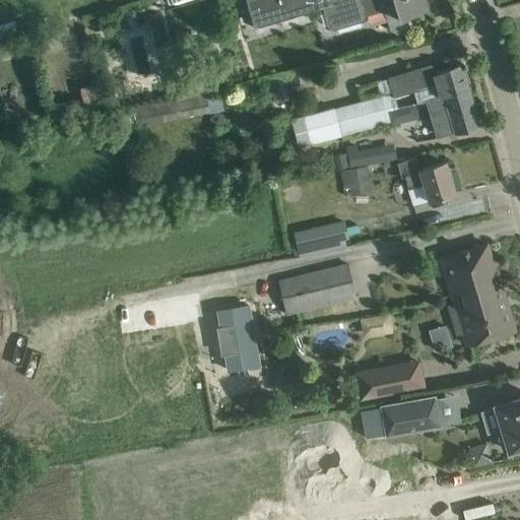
[(376,1),(381,0),(246,0),(254,27),(323,7),(328,26),(333,28),(365,20),(367,15),(380,11),(376,1)]
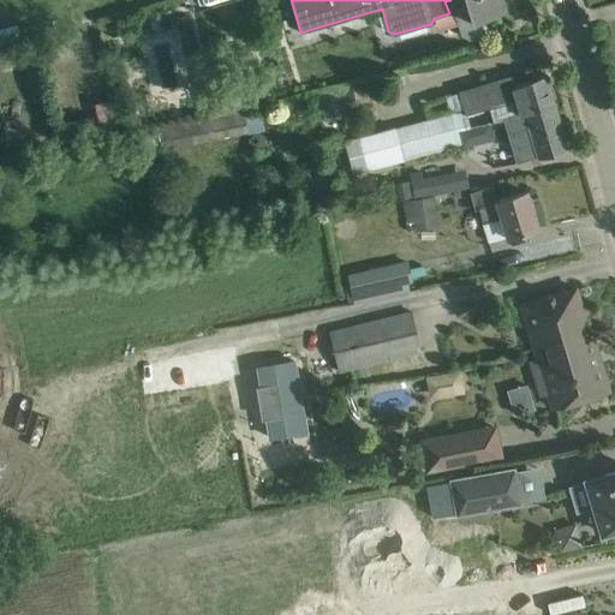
[(481,21),(507,13),(502,0),(451,0),(445,1),(449,13),(454,12),(461,36),(470,41),(479,37),(483,29),(481,21)]
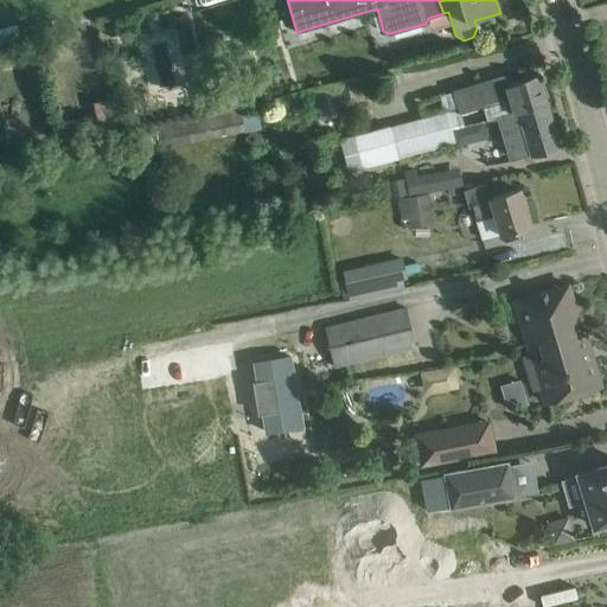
[(547,101),(541,76),(506,87),(504,76),(454,90),(454,91),(441,94),(447,113),(391,128),(395,145),(464,125),(461,114),(483,108),(485,119),(486,119),(547,101)]
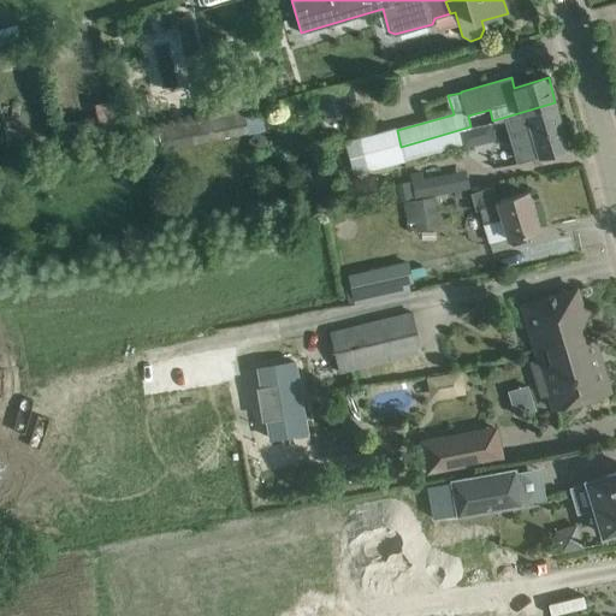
[(569,148),(555,102),(493,120),(492,120),(493,123),(501,120),(513,165),(569,148)]
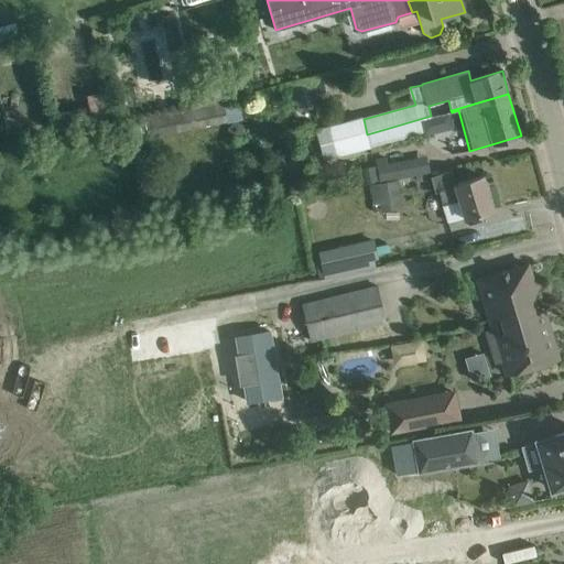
[(240,118),(237,98),(142,111),(145,132),(240,118)]
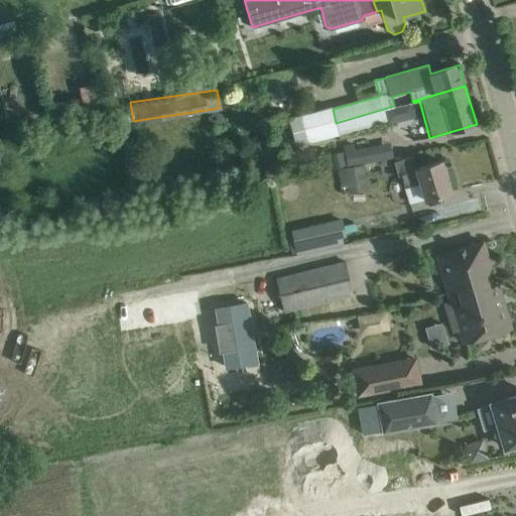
[(338,133),(386,120),(387,124),(415,118),(411,103),(395,108),(394,106),(336,123),(333,109),(332,109),(302,116),(303,121),(282,126),(288,146),(338,133)]
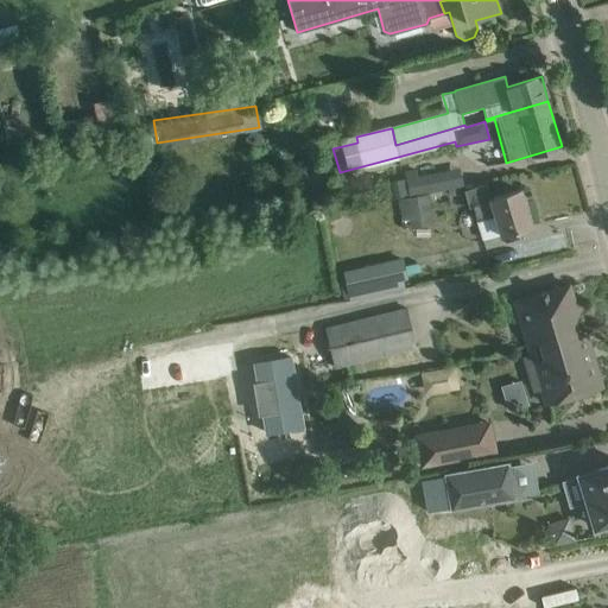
[(405,171),(406,179),(418,177),(417,169),(405,171)]
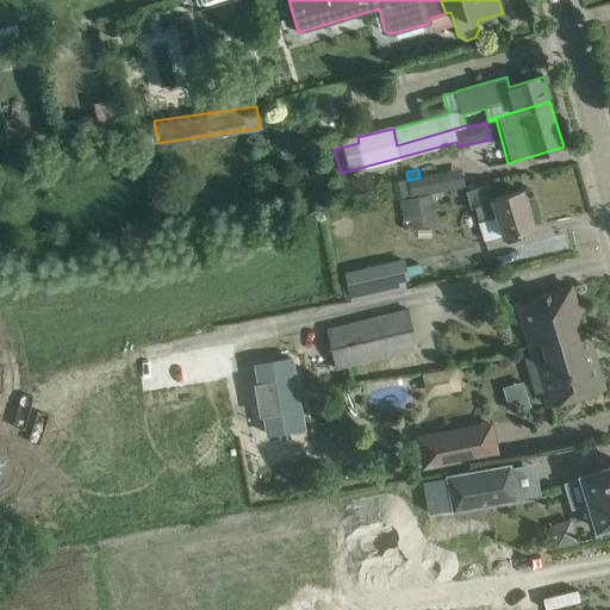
[(419,178),(408,180),(411,195),(464,185),(461,170),(419,178)]
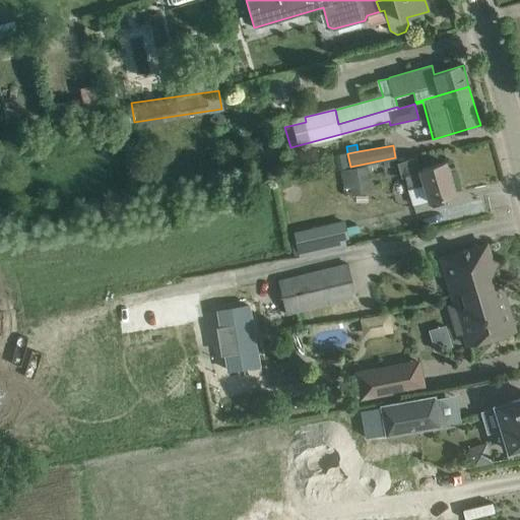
[(445,163),(426,169),(420,170),(416,157),(397,163),(401,178),(404,177),(408,189),(424,184),(429,201),(455,193),(445,163)]
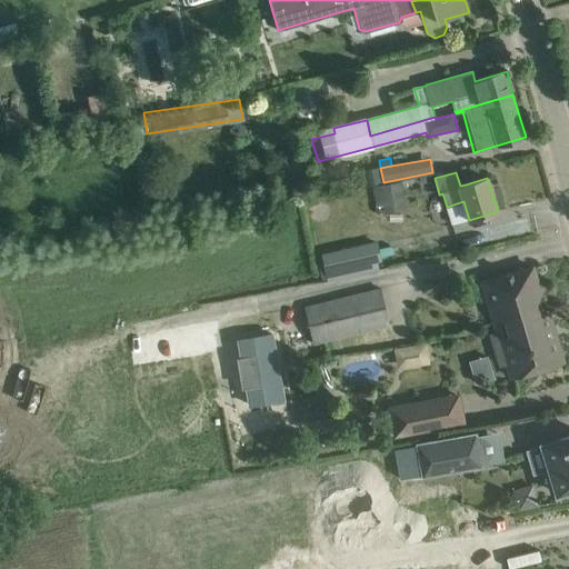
[(385,215),(405,211),(398,180),(372,186),(377,207),(382,206),(385,215)]
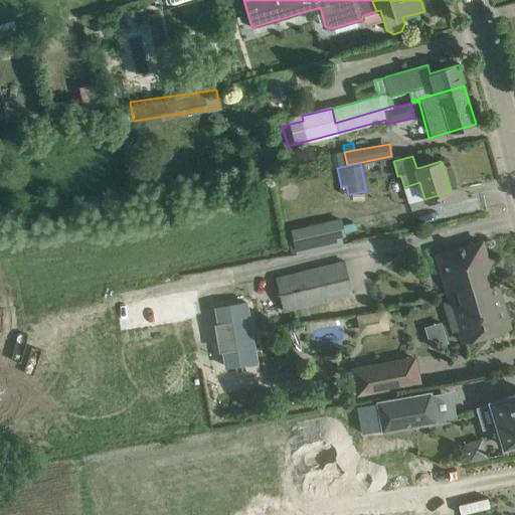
[(344,236),(340,218),(292,229),(298,254),(344,244),(343,236),(344,236)]
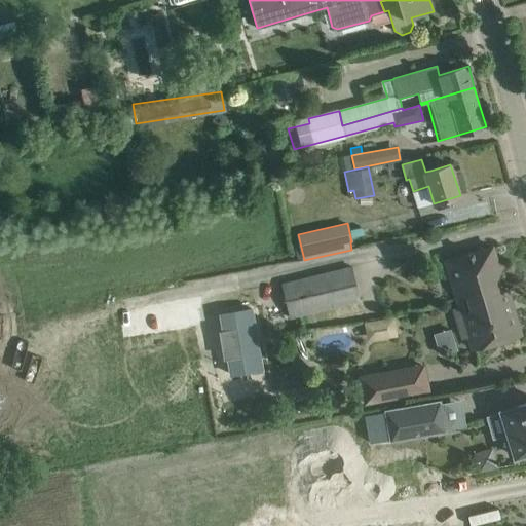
[(492,247),(473,253),(446,261),(461,312),(455,314),(460,330),(466,328),(473,349),(521,335),(500,266),(498,267),(492,247)]
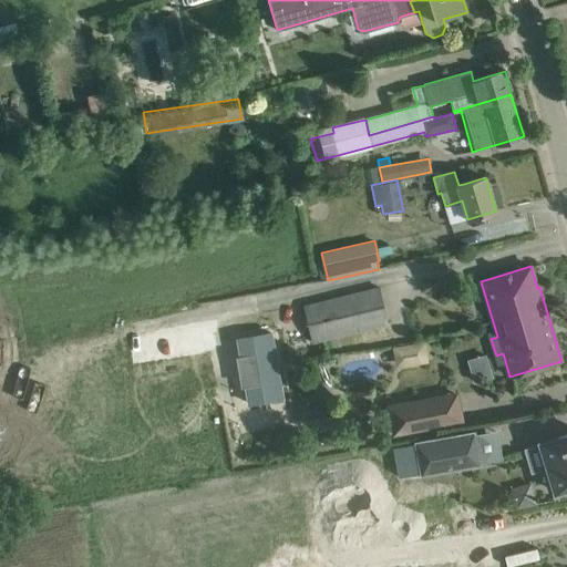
[(380,287),(302,305),(312,342),(388,325),(380,287)]
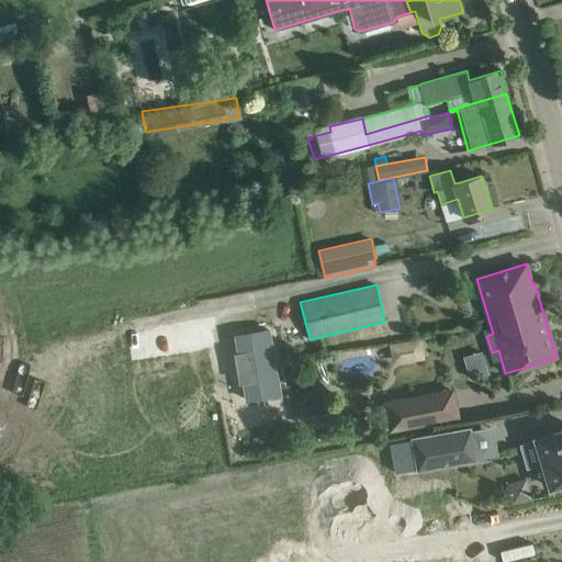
[(268,325),(233,330),(244,397),(279,391),(268,325)]
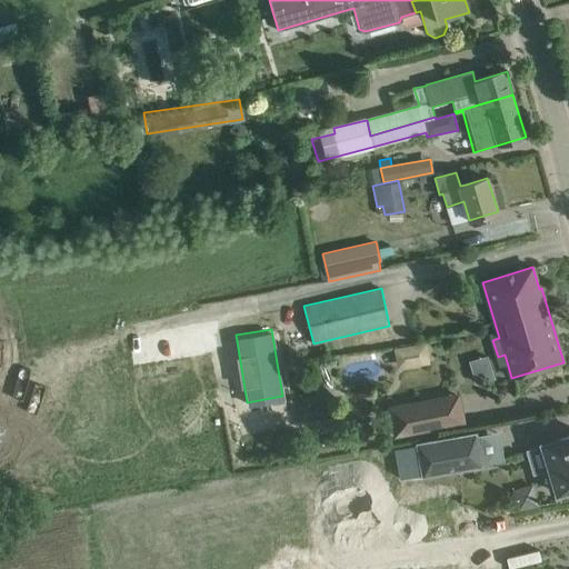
[(430,363),(427,343),(393,348),(397,369),(430,363)]
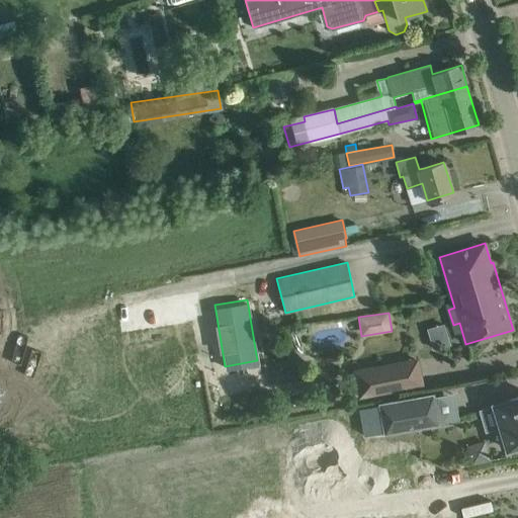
[(423,385),(418,358),(355,371),(360,398),(423,385)]
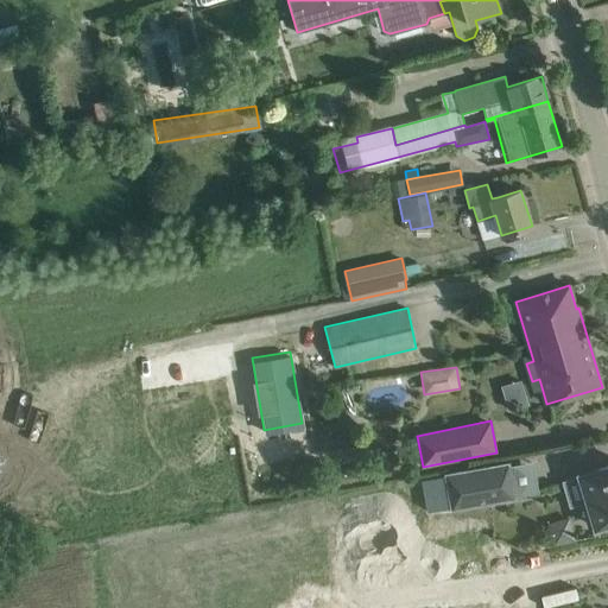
[(447,476),(423,480),(429,513),(453,508),(513,498),(507,467),(507,466),(447,476)]
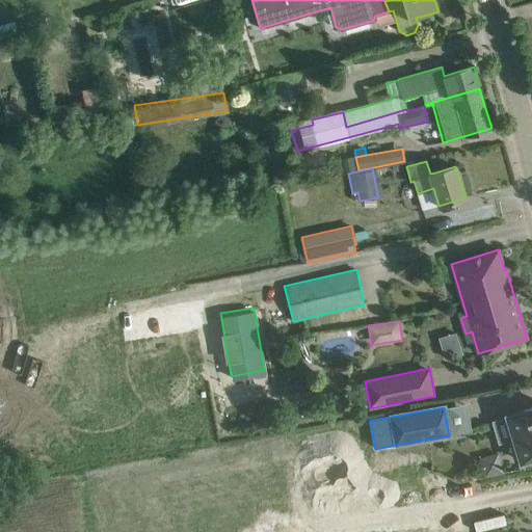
[(531,407),(506,415),(521,461),(531,458),(531,407)]
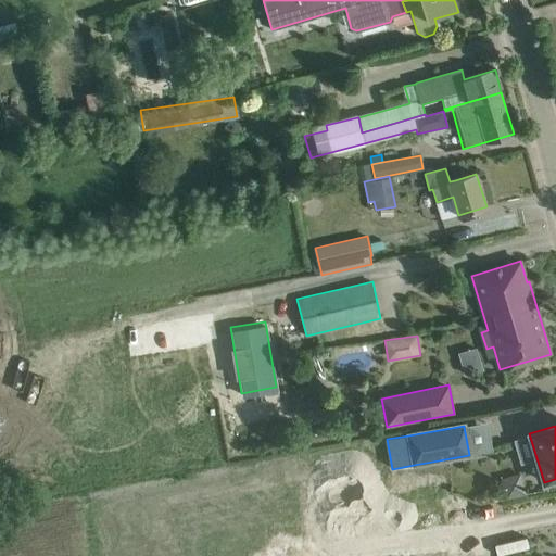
[(320,502),(375,494),(369,455),(315,462),(320,502)]
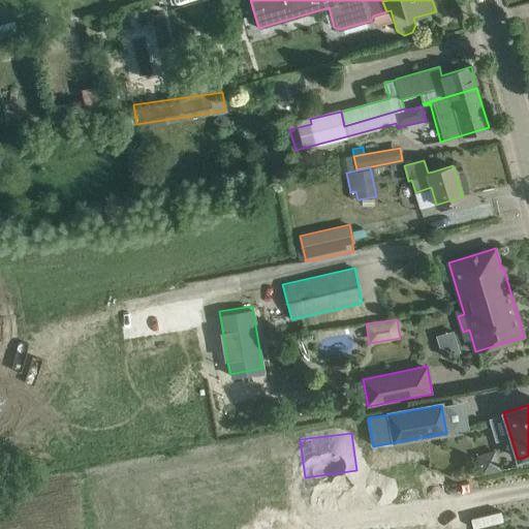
[(480,455),(485,473),(500,470),(496,450),(480,455)]
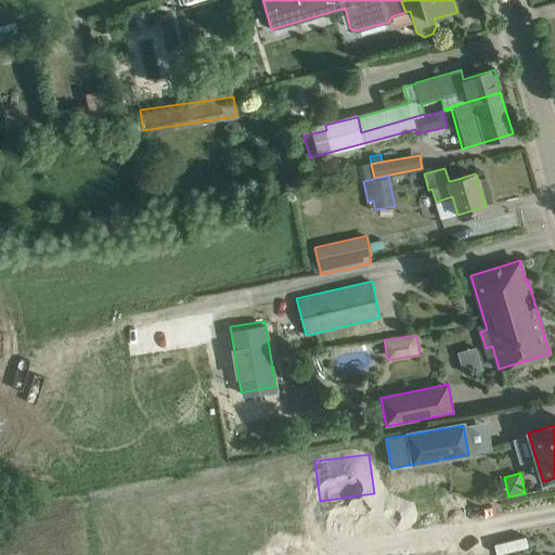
[(449,486),(322,507),(328,546),(455,524),(449,486)]
